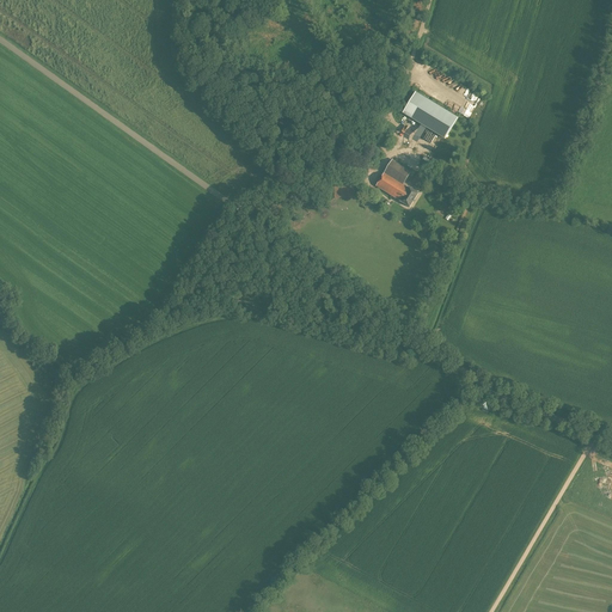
[(403,112),(446,139),(459,118),(416,92),(403,112)]
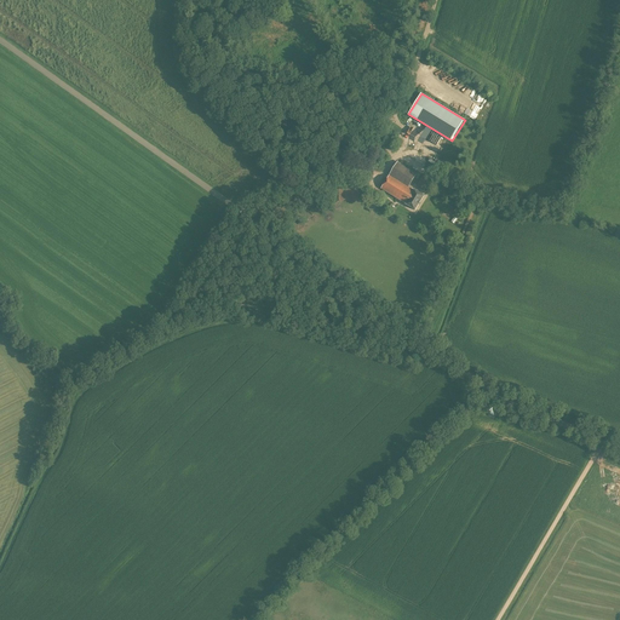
[(356,114),(348,103),(338,109),(346,121),(345,121),(354,132),(362,125),(355,115),(356,114)]
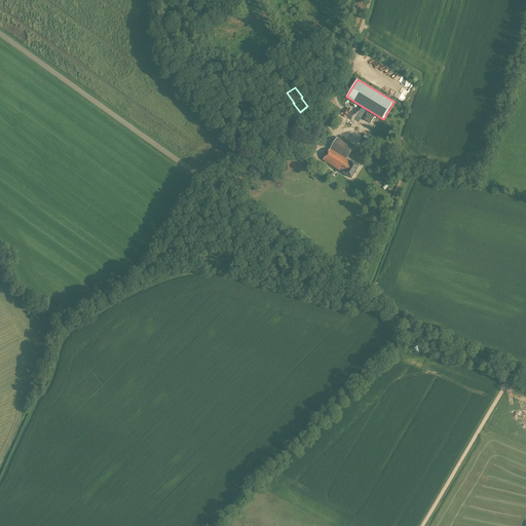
[(361,123),(366,110),(362,108),(360,113),(355,112),(354,115),(357,116),(355,121),(361,123)]
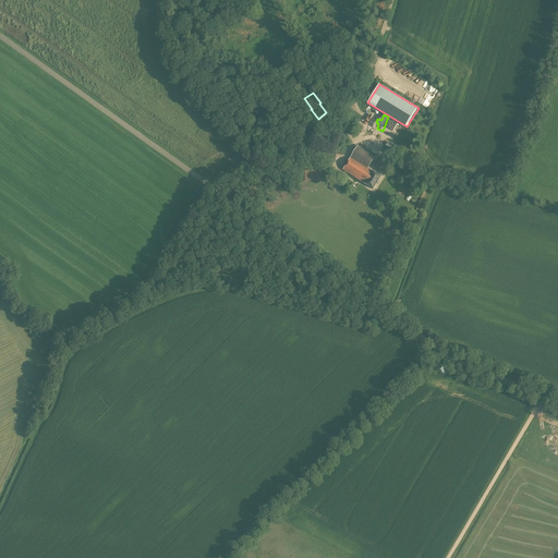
[(365,184),(373,190),(381,177),(373,171),(373,172),(367,168),(375,156),(358,145),(342,170),(365,184)]
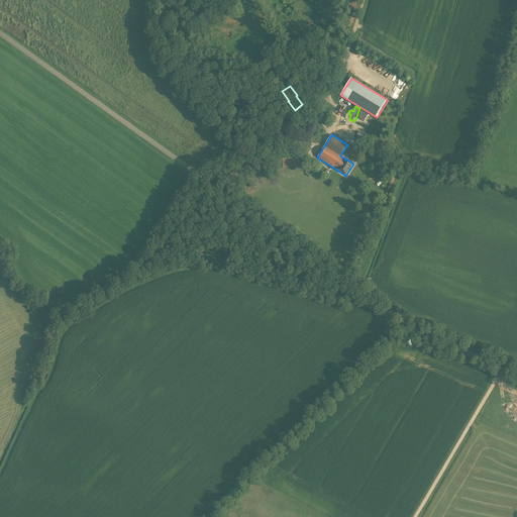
[(348,154),(355,160),(357,157),(358,158),(363,151),(354,145),(348,154)]
